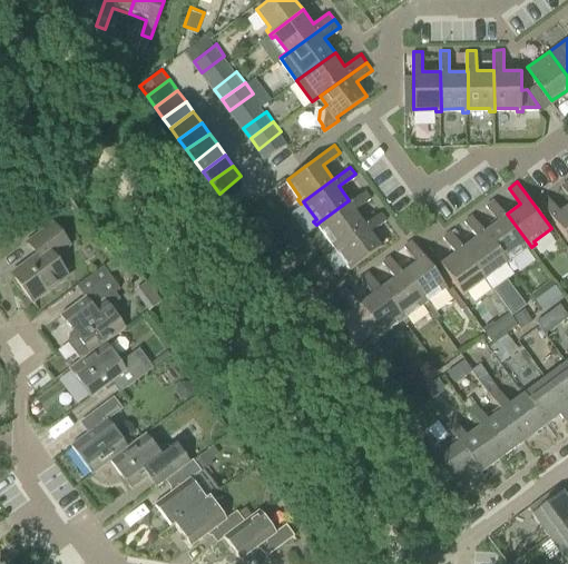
[(329,243),(332,247),(365,223),(355,208),(371,196),(365,188),(349,200),(319,223),(332,240),(329,243)]
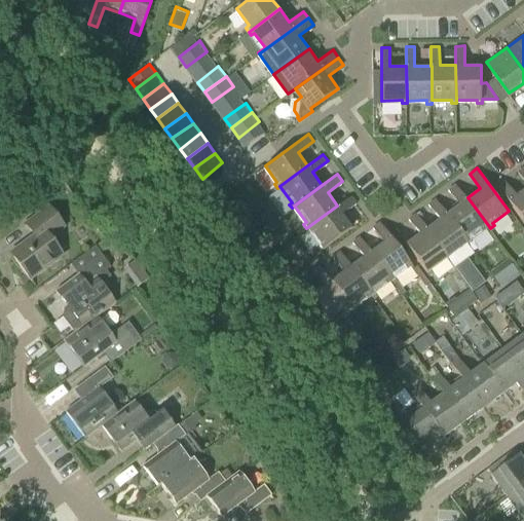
[(523,189),(518,194),(507,179),(499,184),(523,218),(523,189)]
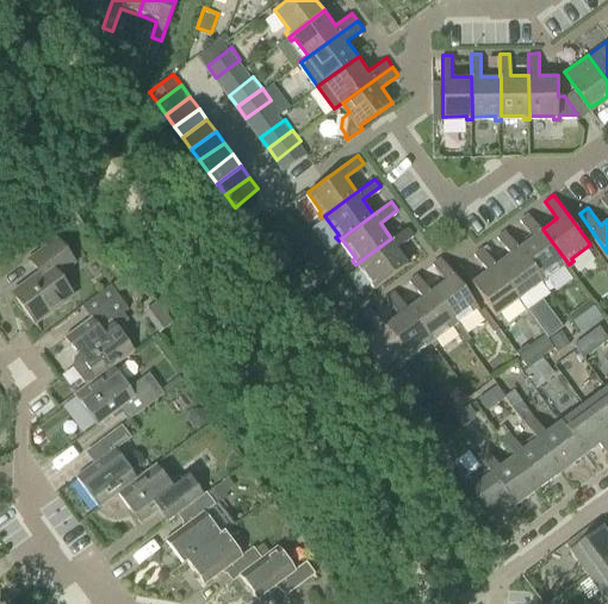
[(520,246),(543,279),(545,282),(550,279),(547,275),(566,261),(543,229),(529,212),(521,218),(534,235),(520,246)]
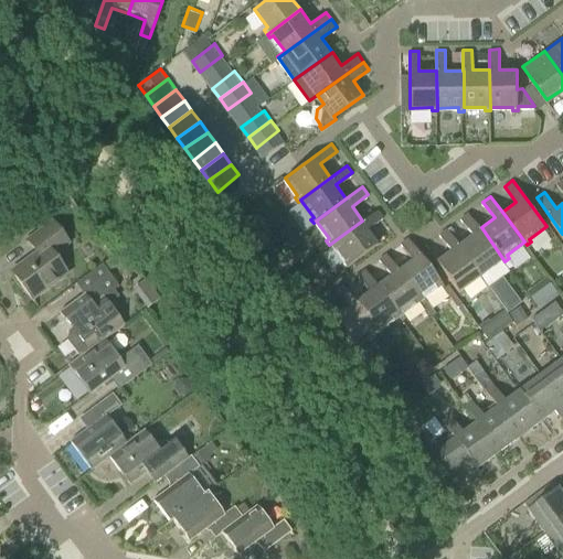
[(362,221),(329,245),(332,243),(344,260),(341,262),(344,267),(378,243),(368,228),(384,216),(379,208),(362,221)]
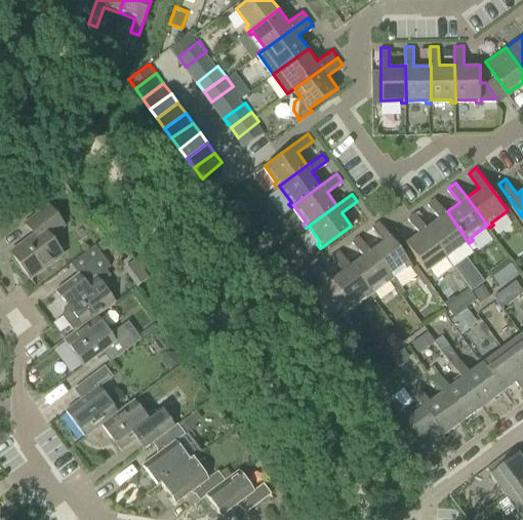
[(439,217),(427,226),(447,254),(449,257),(453,254),(451,251),(467,240),(447,211),(436,197),(429,202),(439,217)]
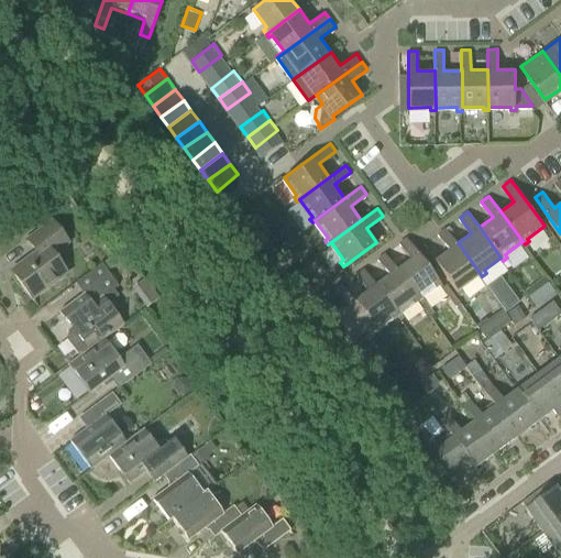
[(28,237),(37,251),(29,258),(28,256),(12,269),(31,294),(46,283),(46,285),(67,270),(54,251),(68,240),(52,218),(28,237)]
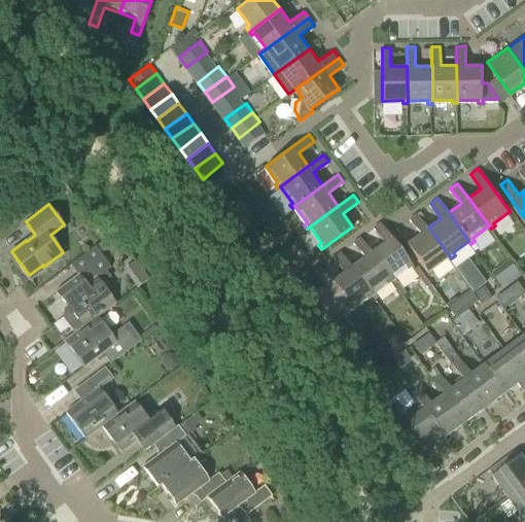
[(449,255),(428,227),(418,212),(410,217),(421,233),(408,242),(430,273),(434,270),(432,267),(449,255)]
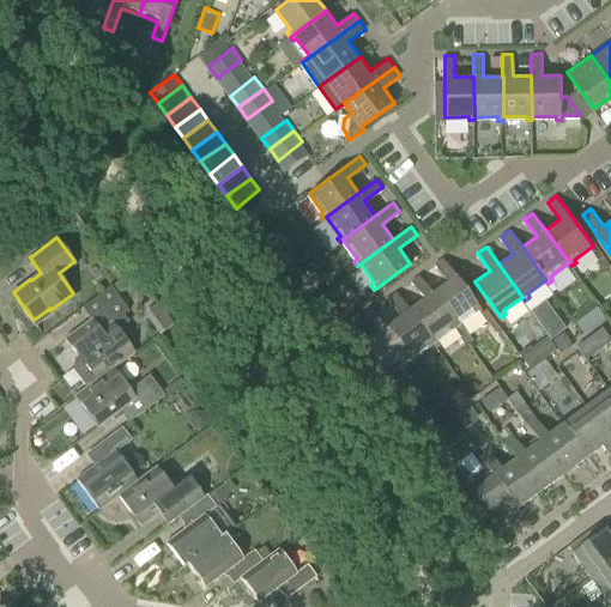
[(449,280),(434,291),(458,323),(460,327),(465,323),(463,320),(482,307),(445,256),(436,262),(449,280)]
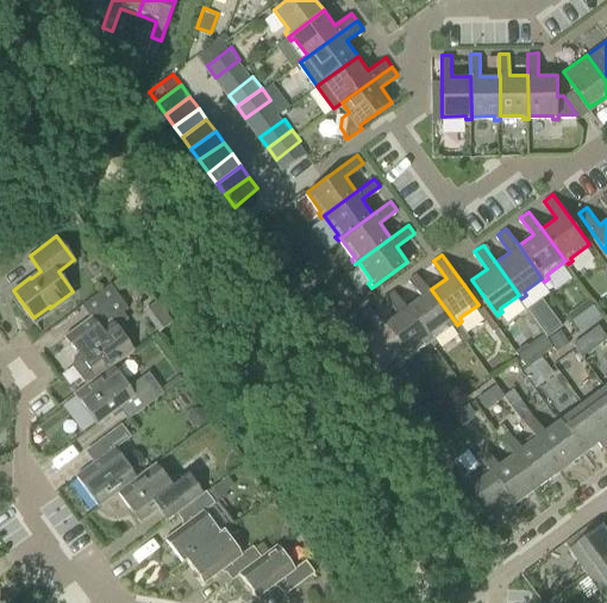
[(423,295),(408,306),(431,338),(432,338),(435,341),(439,338),(436,335),(455,321),(431,289),(418,271),(410,278),(423,295)]
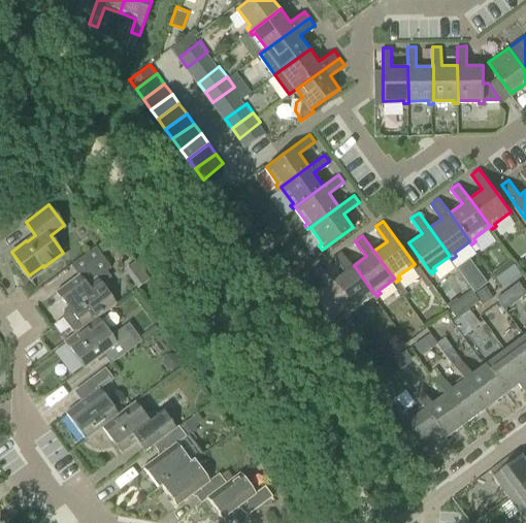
[(64,315),(75,330),(98,315),(117,300),(102,281),(112,273),(108,267),(112,264),(102,252),(112,244),(107,236),(72,262),(79,272),(57,289),(68,304),(65,306),(64,315)]
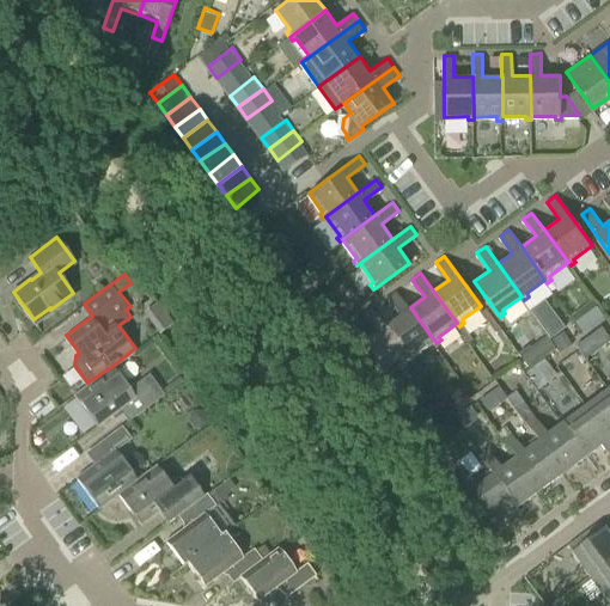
[(402,313),(386,324),(414,360),(418,357),(415,354),(433,340),(410,307),(397,289),(389,297),(402,313)]
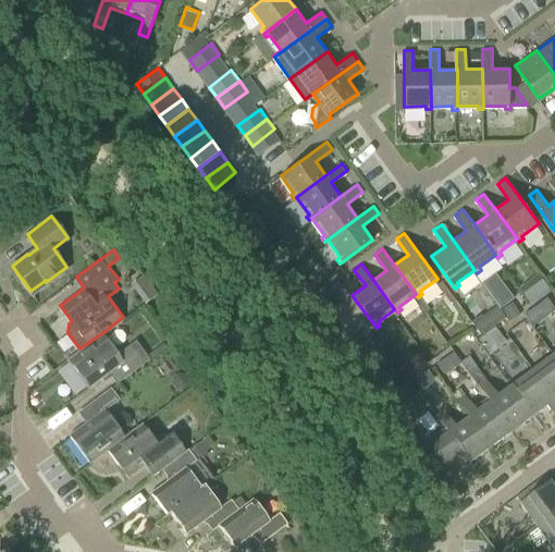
[(515,296),(496,271),(482,281),(502,306),(515,296)]
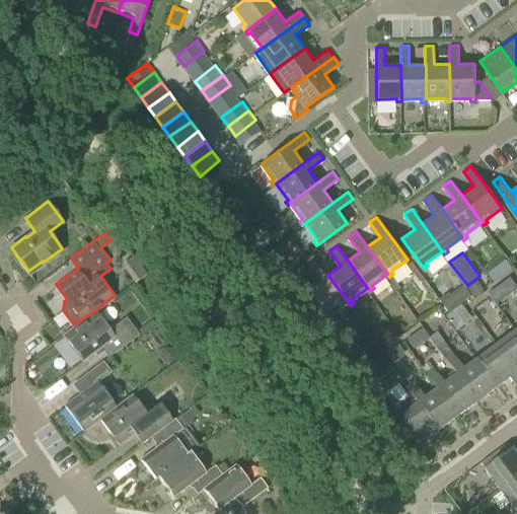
[(497,276),(515,265),(509,254),(491,266),(497,276)]
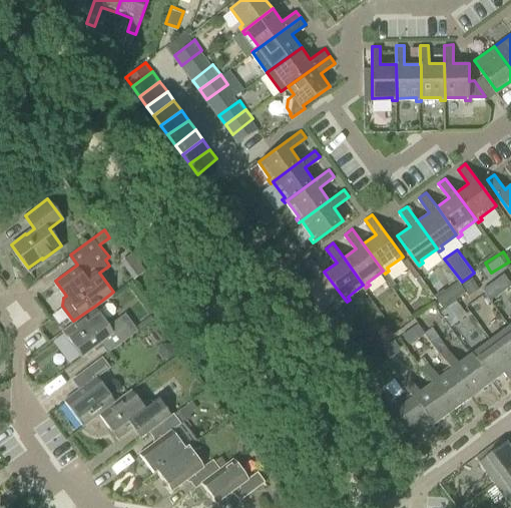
[(347,302),(324,272),(314,258),(306,263),(317,278),(304,287),(326,317),(330,314),(328,311),(344,299),(346,303),(347,302)]
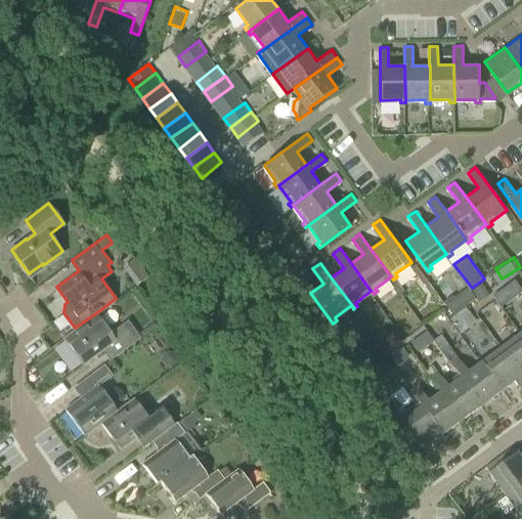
[(499,295),(505,302),(521,290),(521,278),(517,272),(473,304),(478,310),(499,295)]
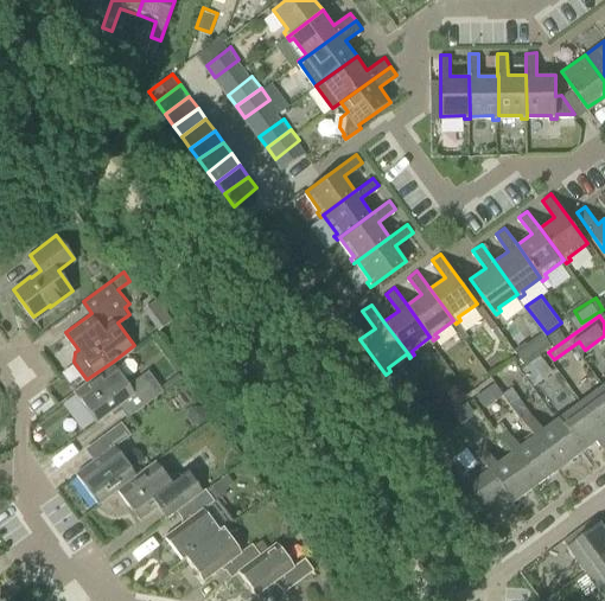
[(559,344),(573,338),(567,324),(553,330),(559,344)]
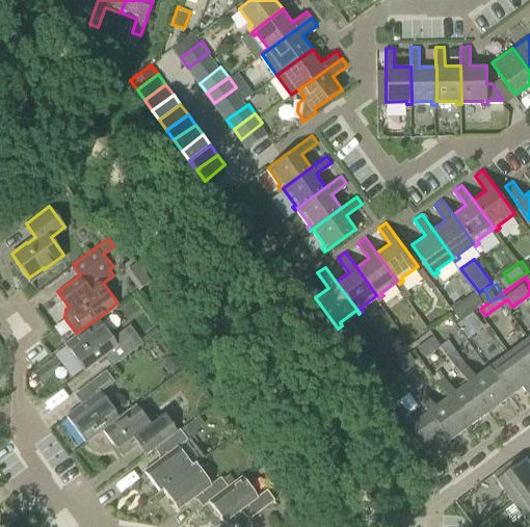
[(474,309),(457,321),(469,336),(485,323),(474,309)]
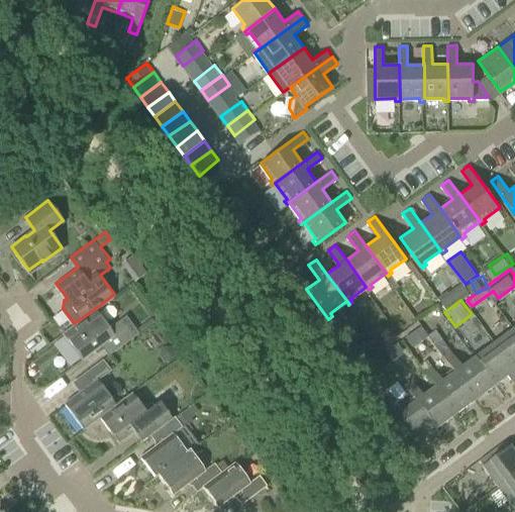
[(96,308),(74,323),(64,331),(83,357),(96,348),(98,351),(104,346),(109,352),(140,330),(127,313),(110,326),(96,308)]
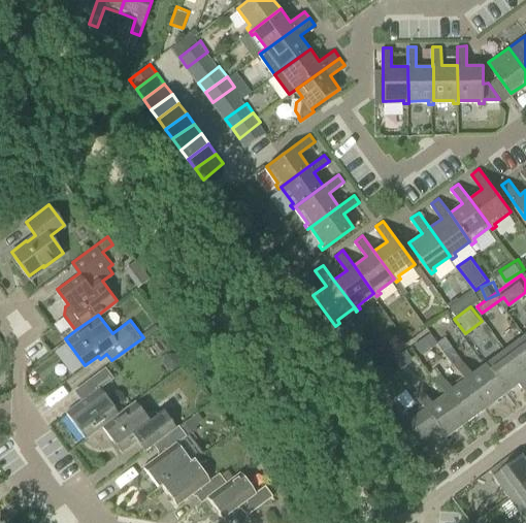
[(525,334),(505,349),(525,376),(525,334)]
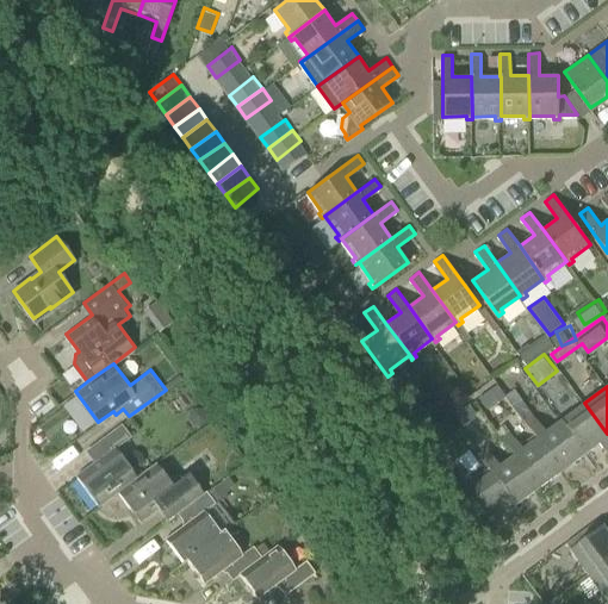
[(513,404),(538,437),(538,436),(560,468),(584,452),(562,419),(546,430),(521,397),(513,404)]
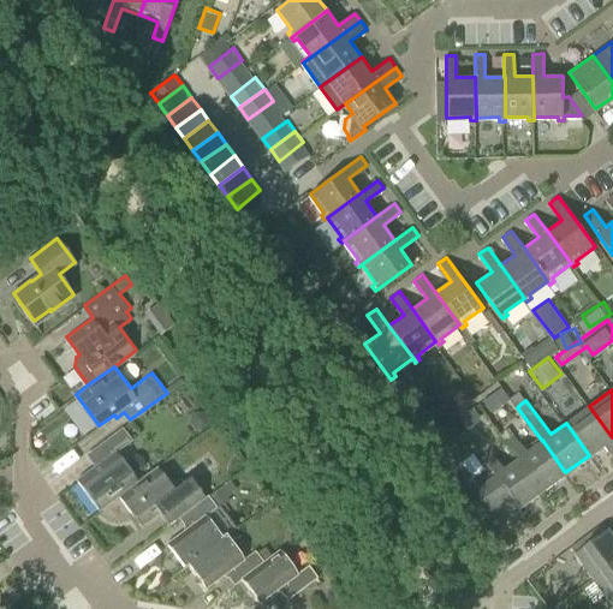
[(589,406),(566,423),(589,455),(605,443),(612,455),(612,437),(589,406)]
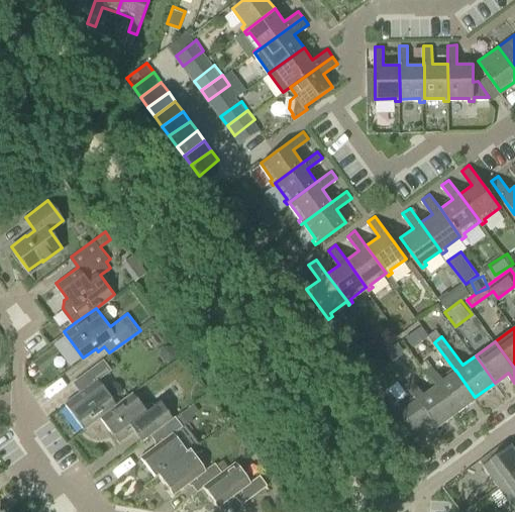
[(84,427),(100,415),(116,403),(98,379),(112,368),(104,357),(73,381),(80,390),(65,402),(84,427)]
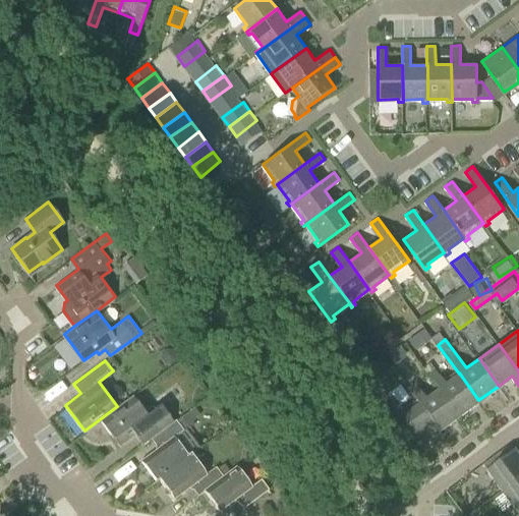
[(428,373),(440,388),(440,387),(459,414),(478,400),(459,373),(459,374),(447,382),(436,367),(428,373)]
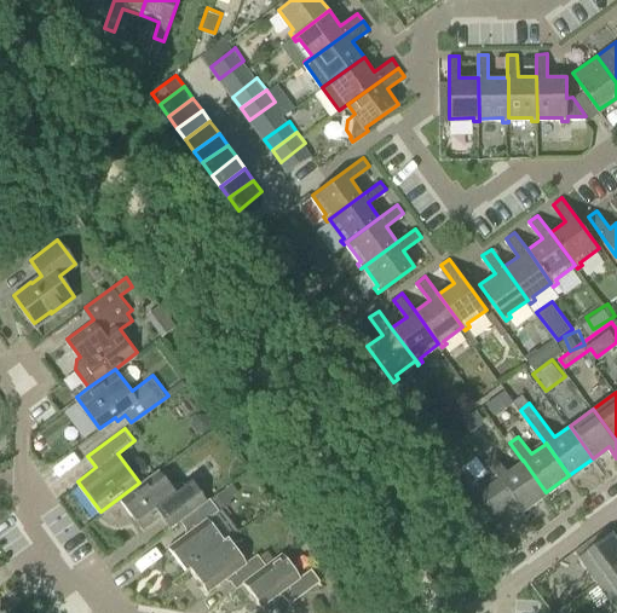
[(485,460),(496,473),(523,509),(546,492),(523,460),(523,461),(507,472),(494,454),(485,460)]
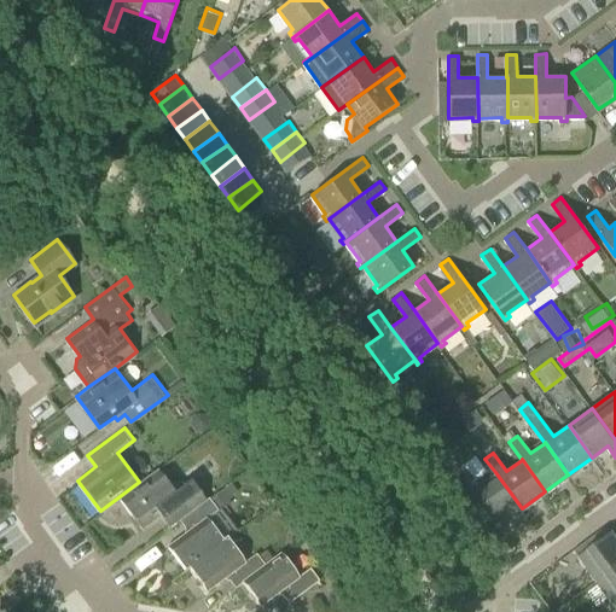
[(180,517),(181,518),(210,495),(214,493),(204,479),(197,484),(192,478),(176,490),(160,467),(139,482),(120,496),(144,528),(163,513),(172,524),(180,517)]
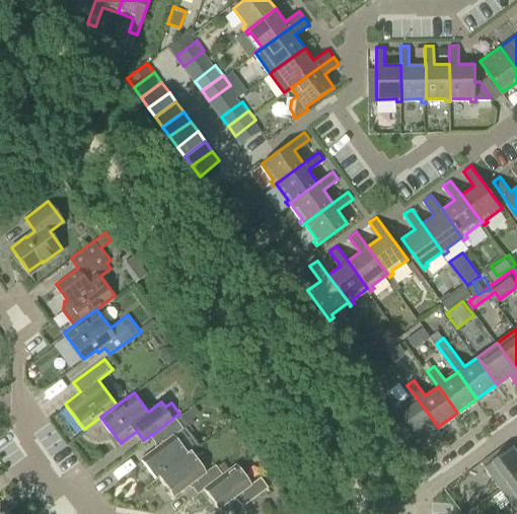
[(416,396),(402,407),(393,395),(387,399),(418,441),(438,427),(416,396)]
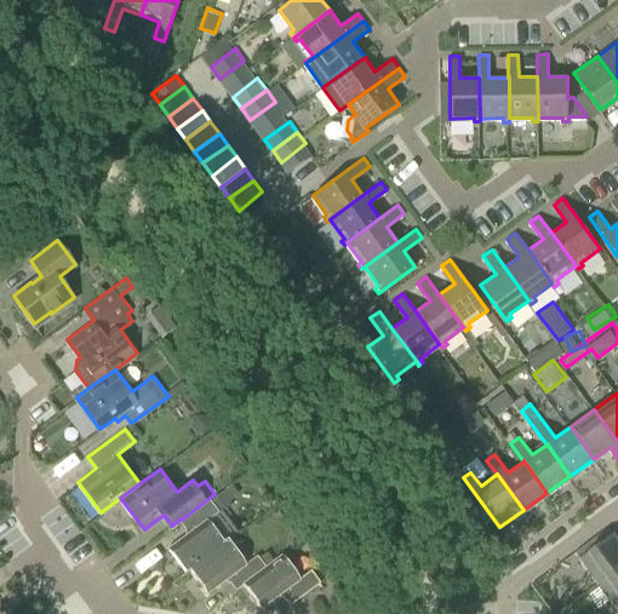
[(189,567),(224,540),(209,518),(219,510),(211,497),(182,520),(187,526),(187,533),(169,546),(186,569),(189,567)]
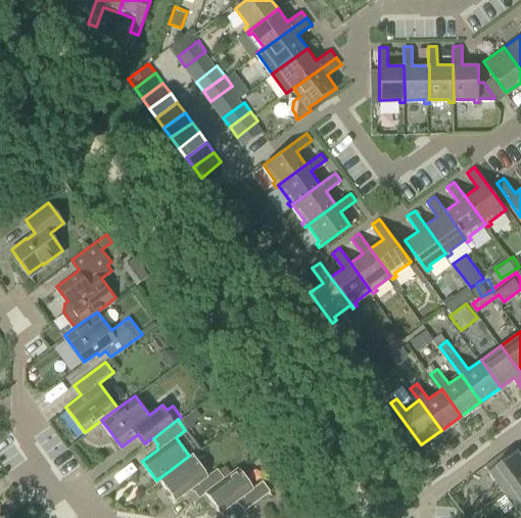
[(488,470),(504,490),(520,477),(520,457),(516,451),(488,470)]
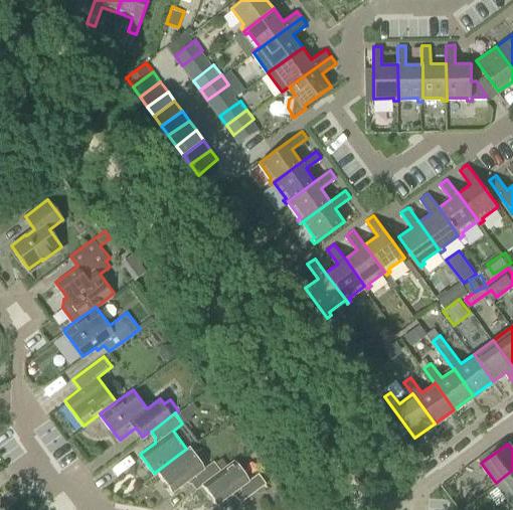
[(202,483),(221,469),(214,459),(203,467),(189,448),(186,449),(157,471),(171,490),(185,479),(192,482),(196,487),(202,483)]
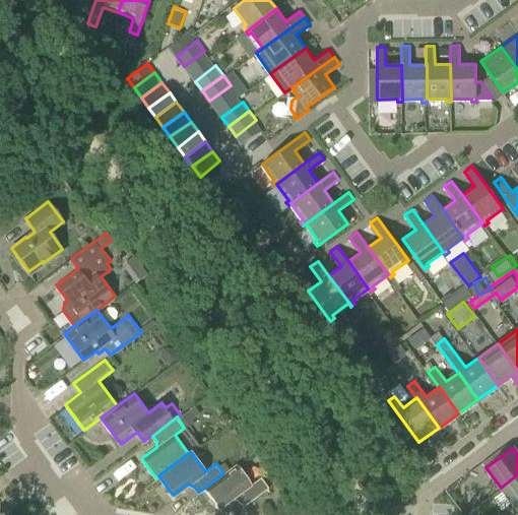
[(223,473),(204,488),(219,508),(240,493),(247,502),(269,487),(261,475),(251,483),(237,463),(223,473)]
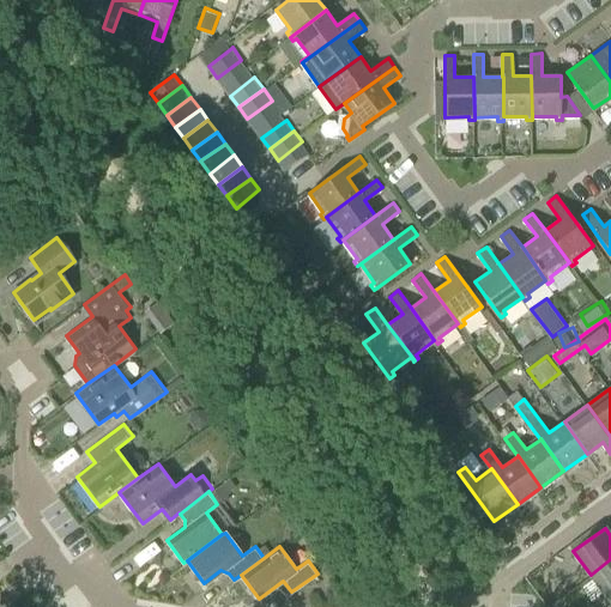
[(597,601),(599,605),(610,595),(610,559),(591,575),(605,594),(597,601)]
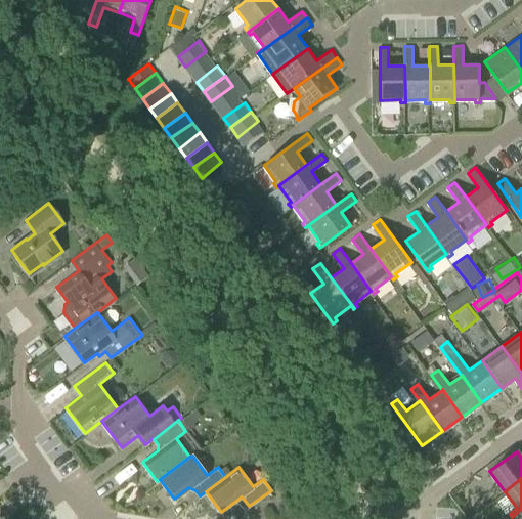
[(516,518),(521,516),(521,509),(512,517),(513,518),(516,518)]
